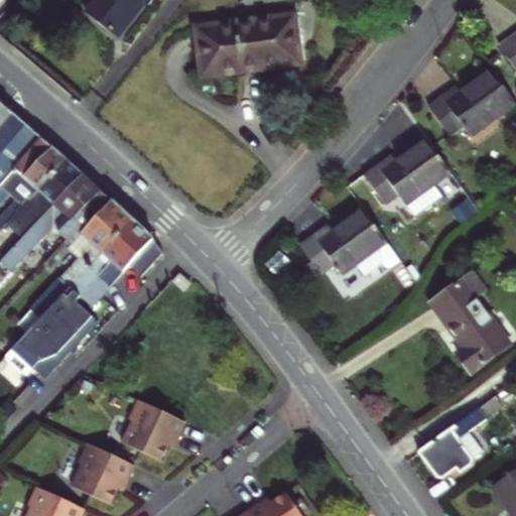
[(95,0),(89,9),(101,17),(114,0),(95,0)]
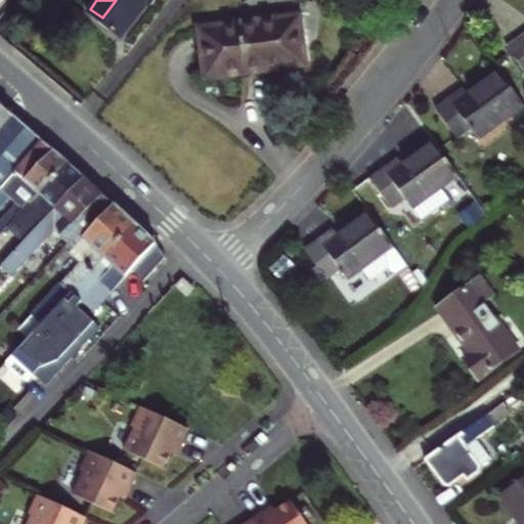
[(149,0),(156,4),(159,0),(116,0),(102,17),(123,34),(149,0)]
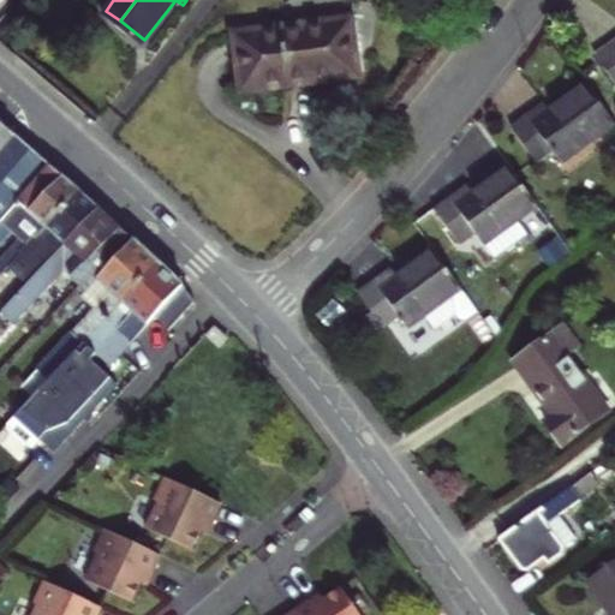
[(362,71),(356,12),(239,23),(245,83),(348,72),(362,71)]
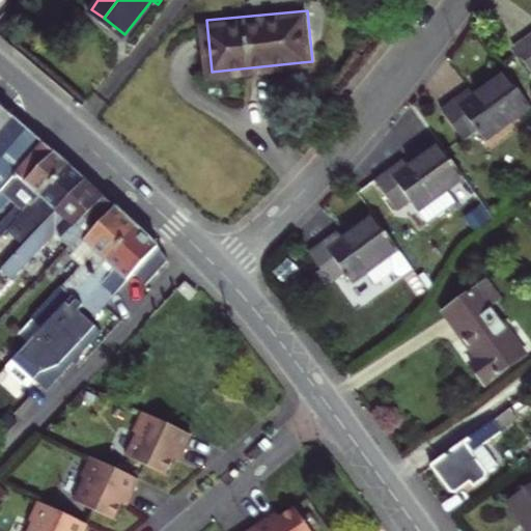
[(530,35),(513,51),(530,72),(530,35)]
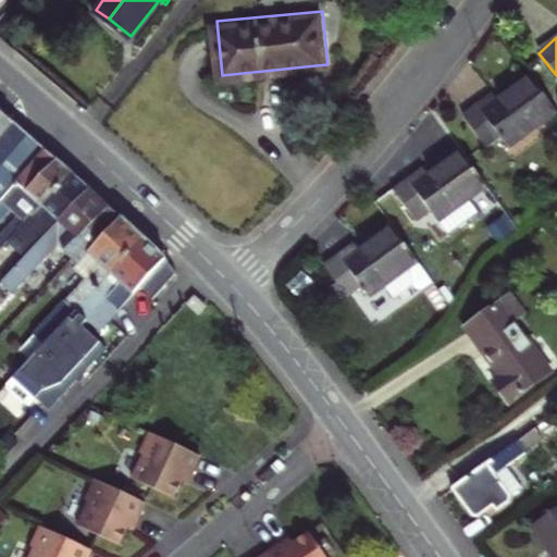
[(514,151),(556,115),(556,111),(531,79),(498,108),(492,100),(481,109),(465,123),(492,156),(507,143),(514,151)]
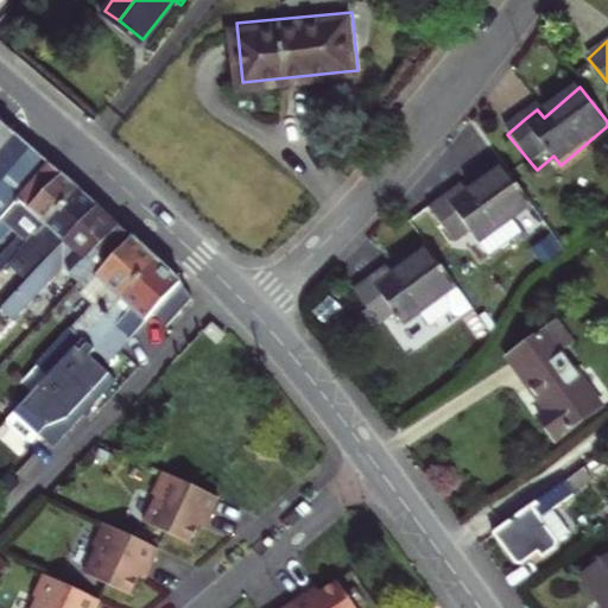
[(0,146),(14,131),(0,118),(0,146)]
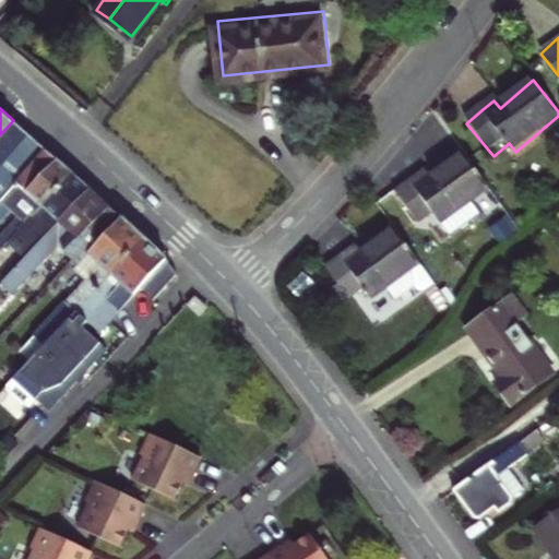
[(0,202),(48,151),(13,120),(0,134),(0,202)]
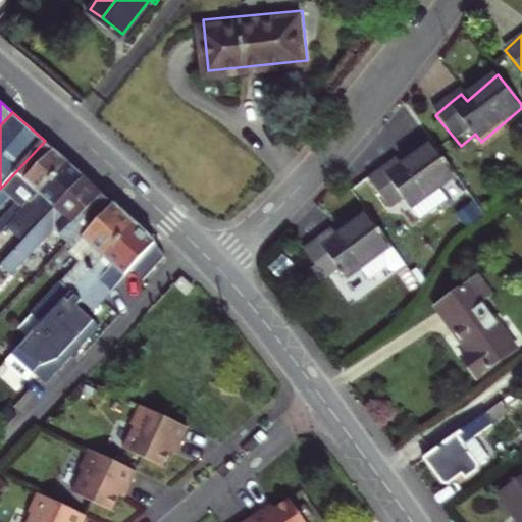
[(45,141),(0,189),(0,207),(10,197),(17,203),(0,220),(0,231),(6,226),(17,214),(69,162),(45,141)]
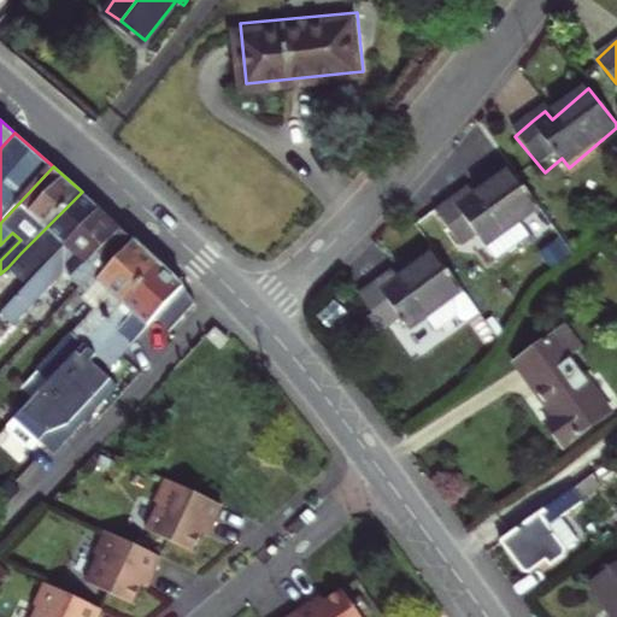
[(521,219),(540,204),(512,170),(480,197),(475,191),(456,206),(440,219),(466,250),(482,236),(491,247),(492,247),(504,262),(534,236),(521,219)]
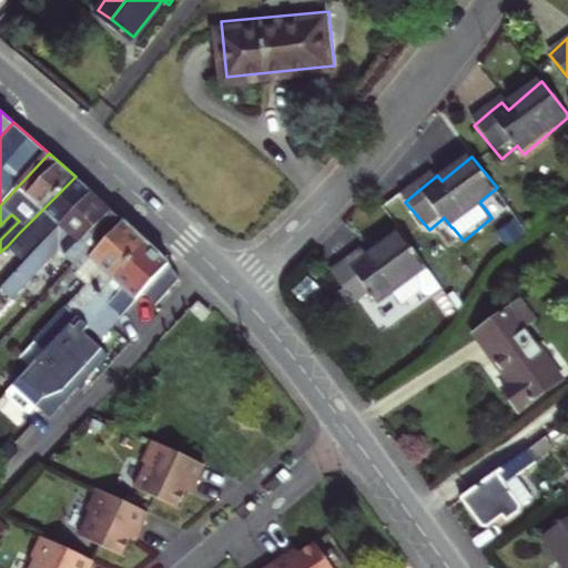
[(19,233),(7,246),(22,262),(48,235),(91,190),(75,176),(26,227),(19,233)]
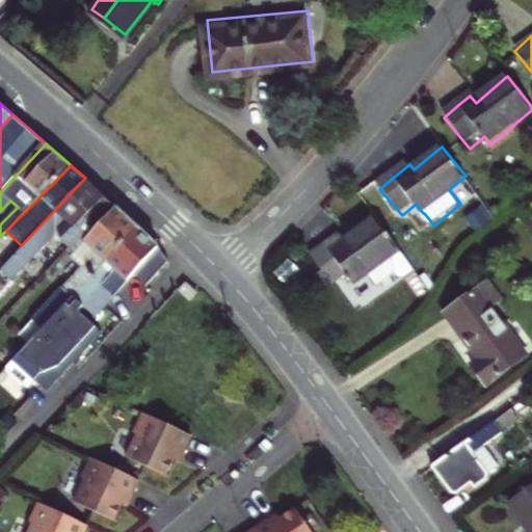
[(45,220),(21,245),(33,257),(57,233),(64,239),(106,196),(85,178),(45,220)]
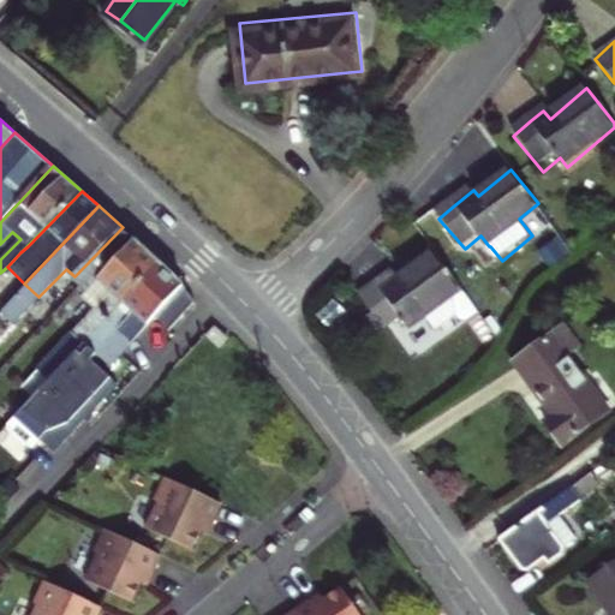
[(82,344),(159,258),(123,227),(75,276),(87,287),(90,292),(87,296),(96,305),(70,333),(82,344)]
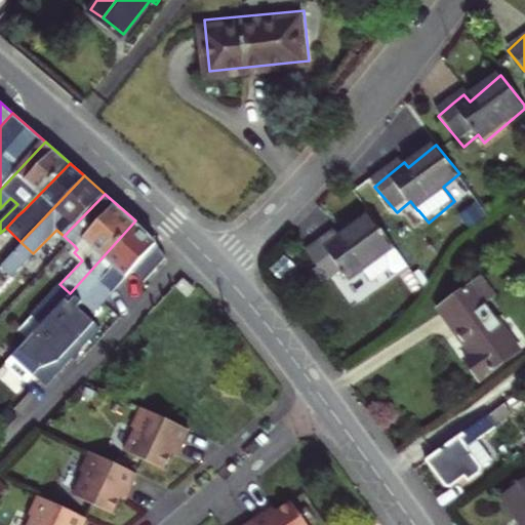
[(482,211),(475,203),(462,213),(470,221),(482,211)]
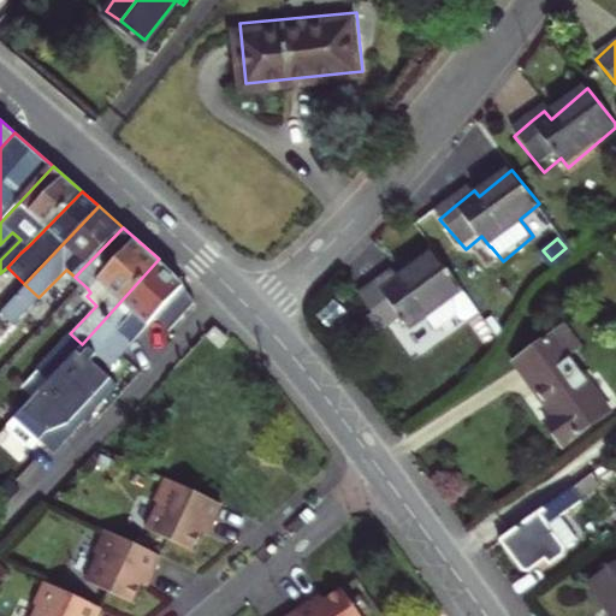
[(468,320),(478,312),(428,253),(395,280),(388,273),(372,286),(356,298),(383,330),(397,315),(410,332),(426,319),(437,331),(457,315),(461,320),(468,320)]
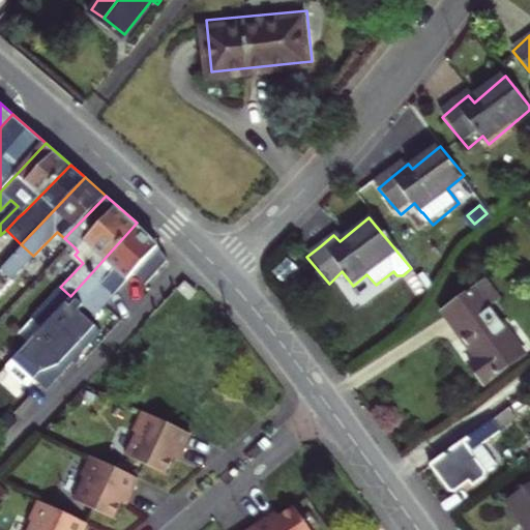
[(170,261),(162,244),(137,223),(70,296),(81,304),(92,316),(131,272),(147,286),(170,261)]
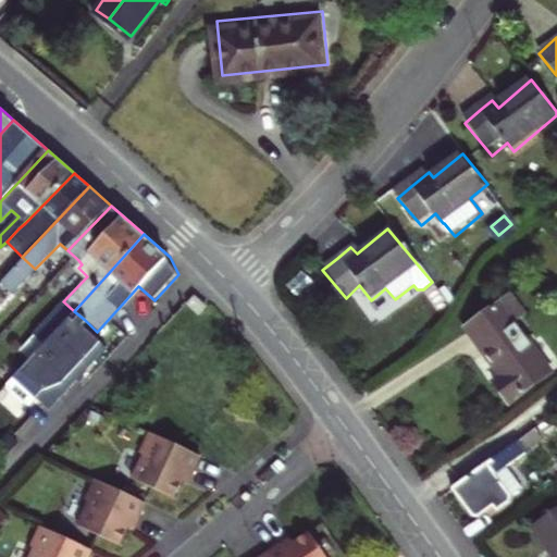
[(0,279),(0,283),(11,294),(35,269),(22,257),(0,279)]
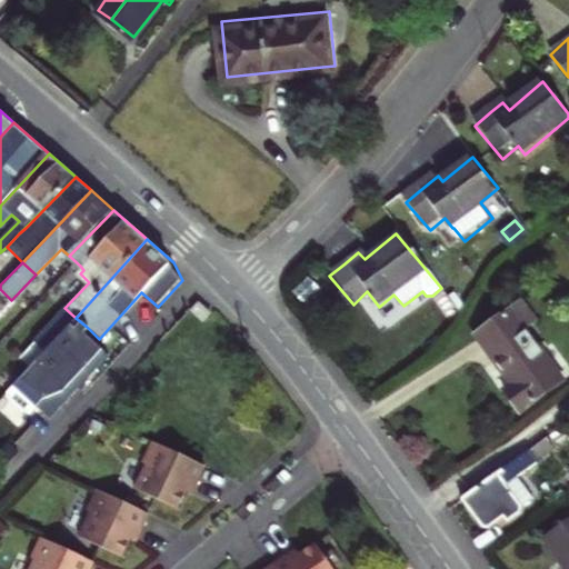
[(311,279),(292,293),(302,306),(321,291),(311,279)]
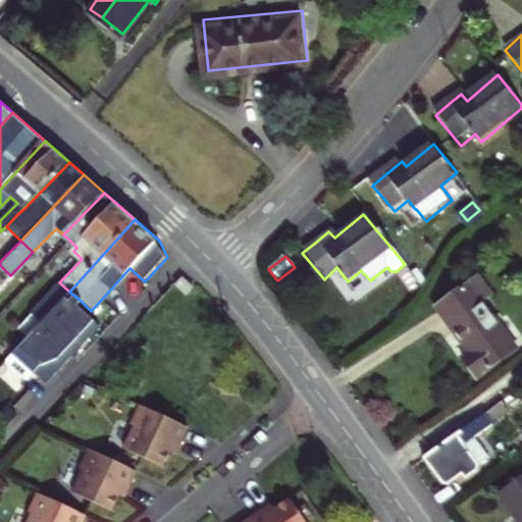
[(492,294),(480,275),(438,304),(469,351),(465,354),(480,376),(518,348),(485,299),(492,294)]
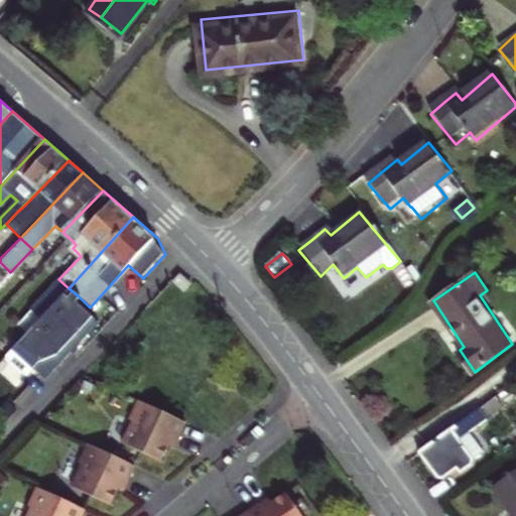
[(181,274),(172,282),(184,294),(192,286),(181,274)]
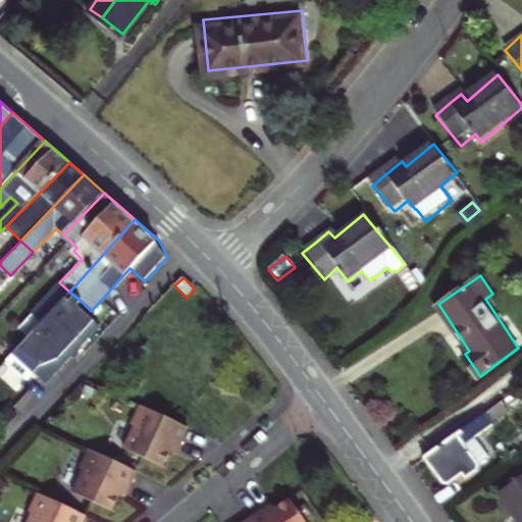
[(31,312),(41,321),(69,292),(59,282),(31,312)]
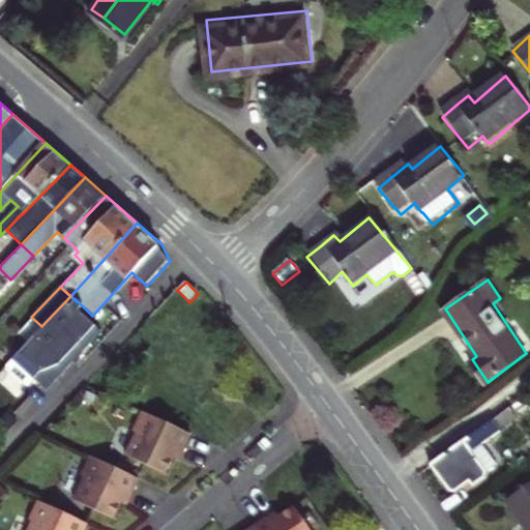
[(81,304),(70,296),(41,326),(4,364),(26,385),(32,378),(45,389),(99,330),(77,310),(81,304)]
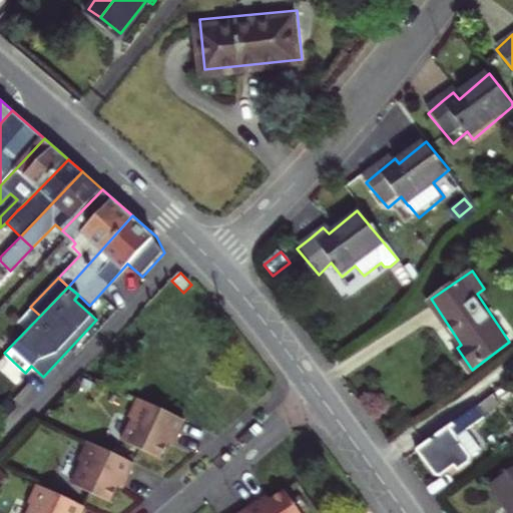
[(80,396),(91,389),(85,381),(74,388),(80,396)]
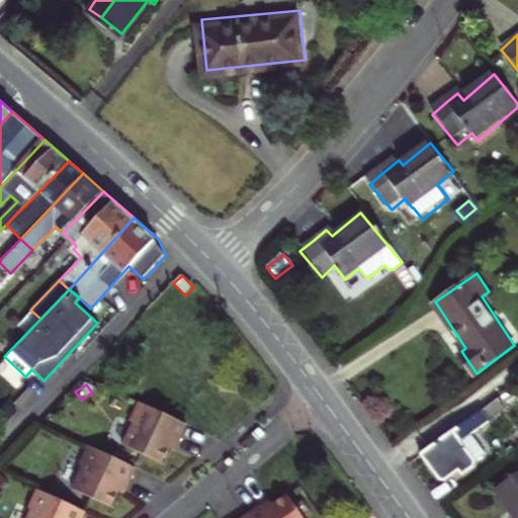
[(506,391),(489,402),(495,411),(512,399),(506,391)]
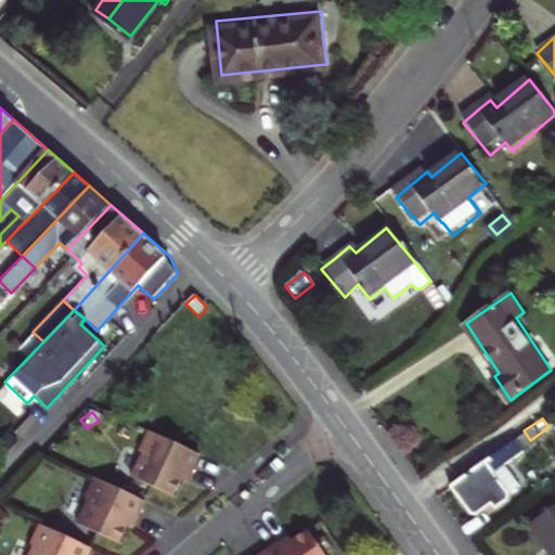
[(530,440),(524,430),(453,481),(478,515),(495,502),(500,507),(511,500),(512,494),(510,491),(523,482),(507,462),(532,443),(530,440)]
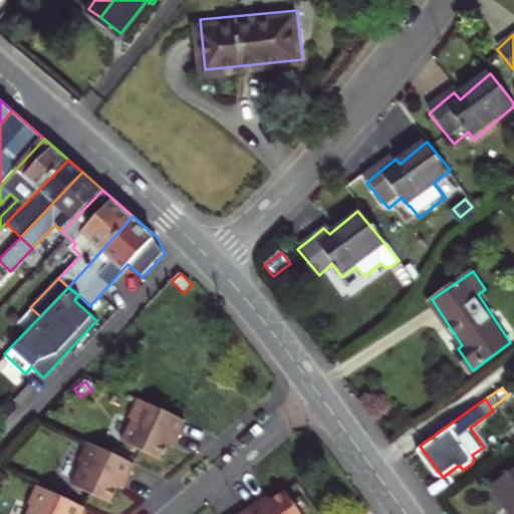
[(175,445),(186,420),(140,400),(131,419),(135,421),(125,441),(163,457),(170,443),(175,445)]
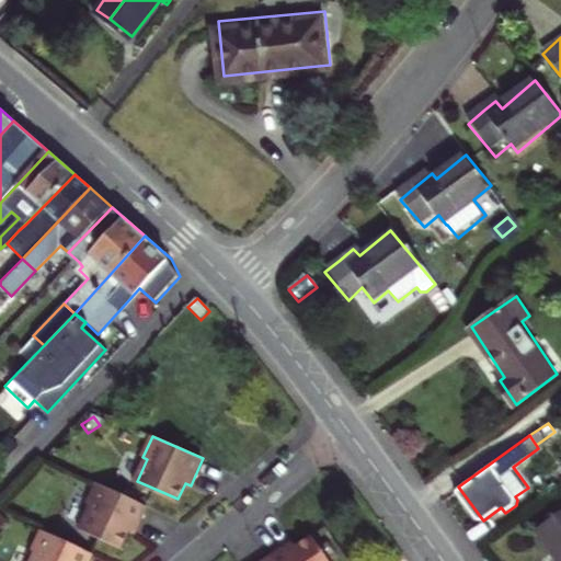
[(139,533),(150,507),(100,484),(92,503),(95,505),(84,529),(125,547),(133,530),(139,533)]
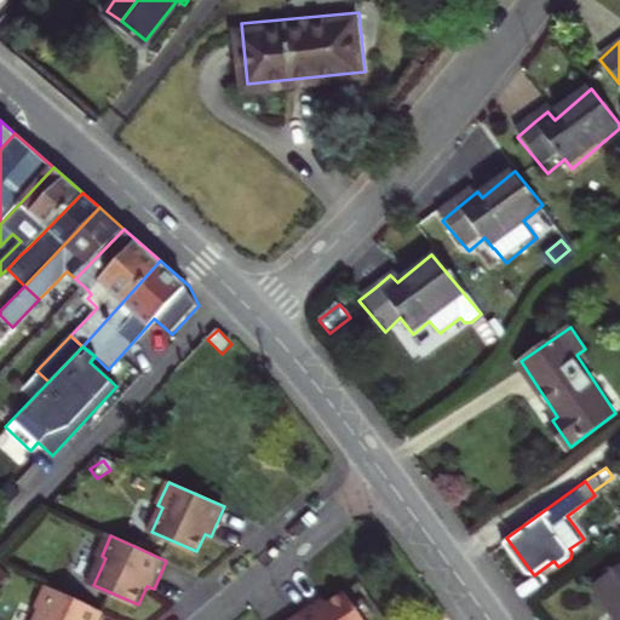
[(619,569),(598,587),(619,618),(619,569)]
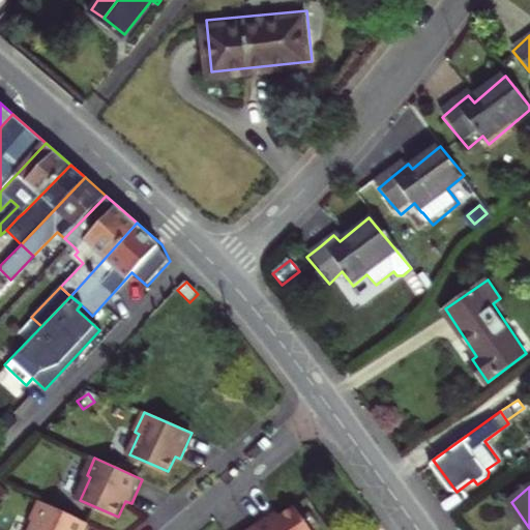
[(88,529),(91,524),(42,502),(35,518),(40,520),(35,529),(88,529)]
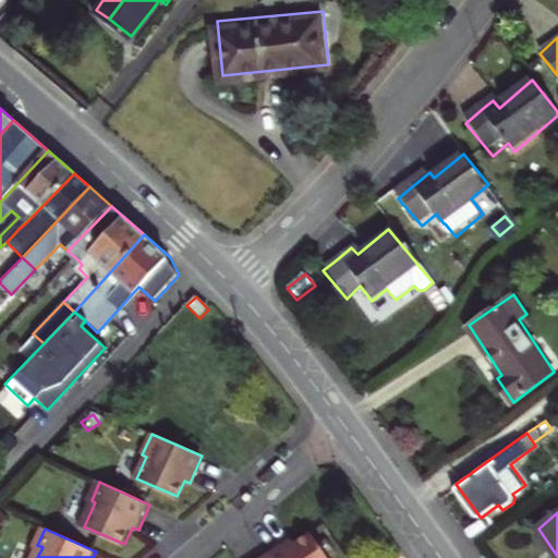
[(325,557),(314,542),(293,556),(289,549),(275,557),(325,557)]
